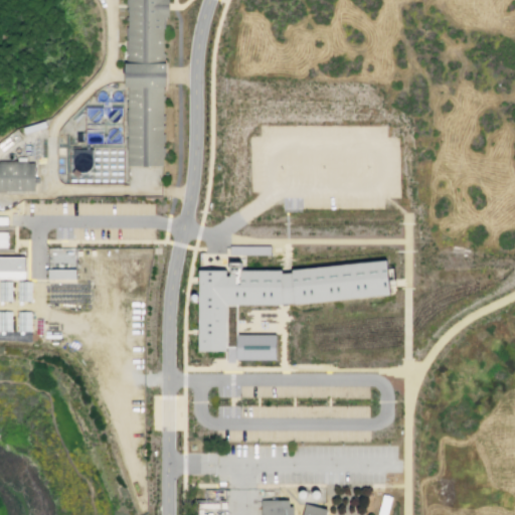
[(127,0),(126,89),(128,89),(163,89),(167,89),(167,64),(164,64),(165,17),(169,17),(169,7),(169,0),(127,0)]
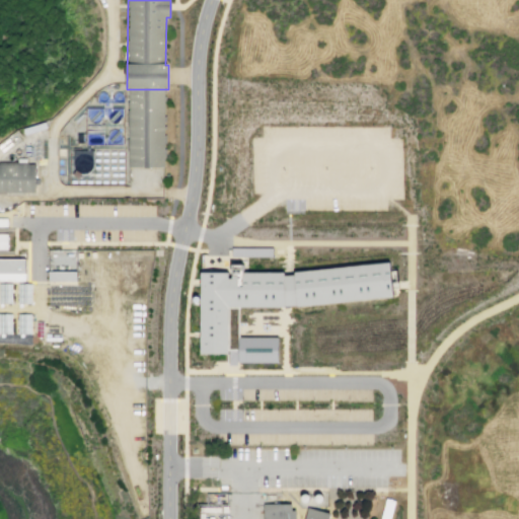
[(129,168),(163,168),(164,168),(164,89),(129,89),(129,168)]
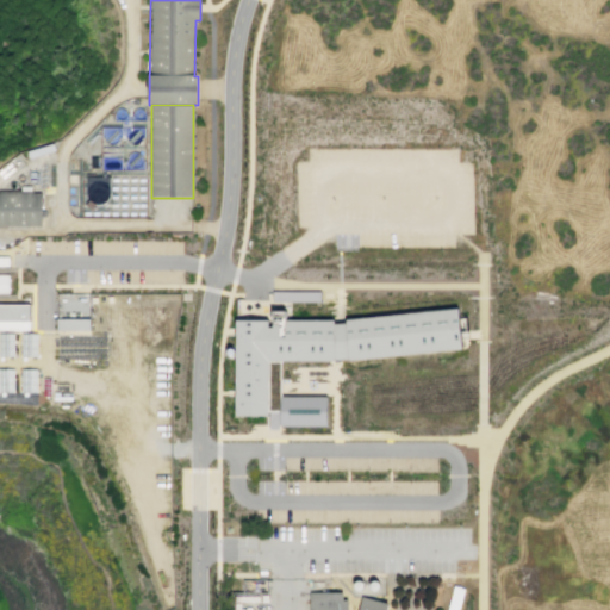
[(87,176),(86,203),(109,203),(110,176),(87,176)]
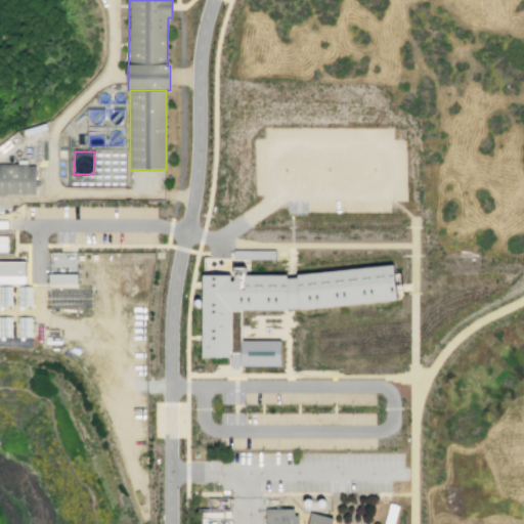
[(0,197),(35,197),(35,167),(0,167),(0,197)]
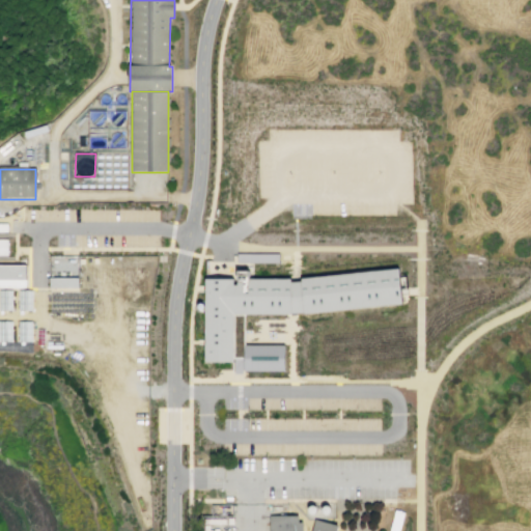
[(0,224),(10,224),(10,233),(0,233),(0,224)]
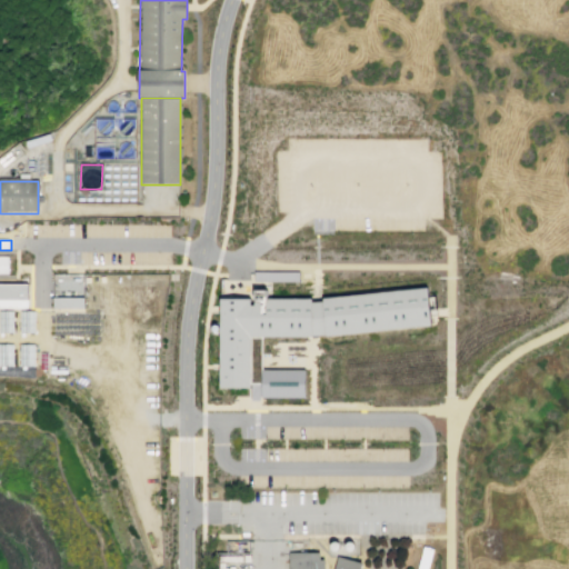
[(10,275),(0,275),(0,255),(10,255),(10,275)]
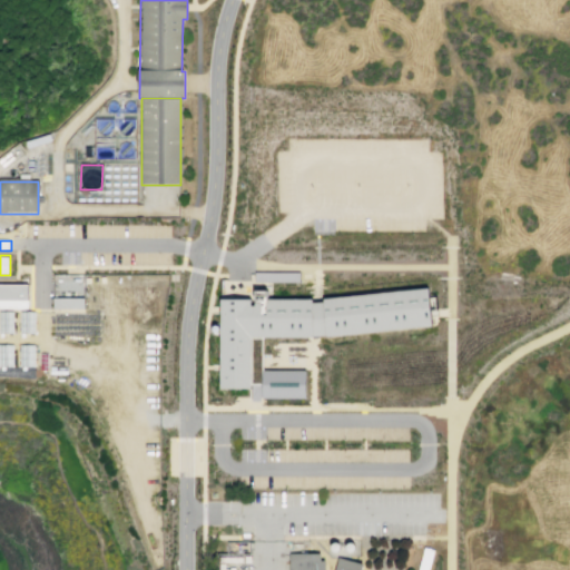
[(0,284),(29,284),(28,311),(0,310),(0,284)]
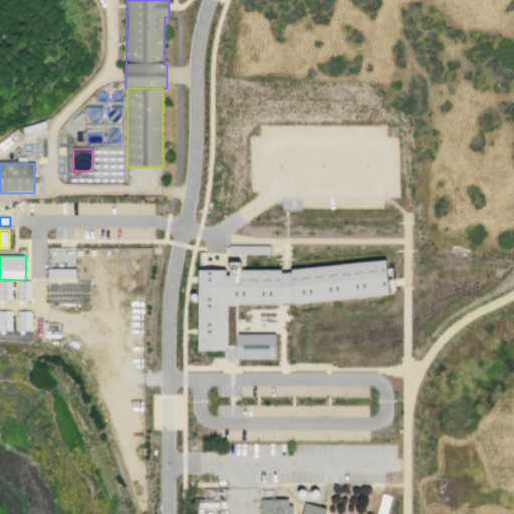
[(198,272),(229,272),(229,264),(241,264),(241,272),(281,272),(281,275),(291,275),(291,271),(387,263),(388,270),(390,296),(295,306),(295,305),(281,305),(281,306),(237,306),(237,333),(277,333),(277,361),(236,361),(236,363),(227,363),(227,353),(198,353),(198,302),(189,302),(189,291),(198,291),(198,272)]
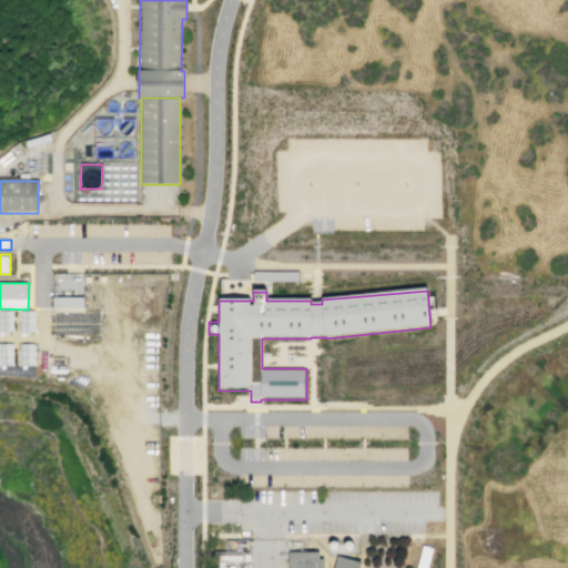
[(52,297),(82,297),(82,307),(52,306),(52,297)]
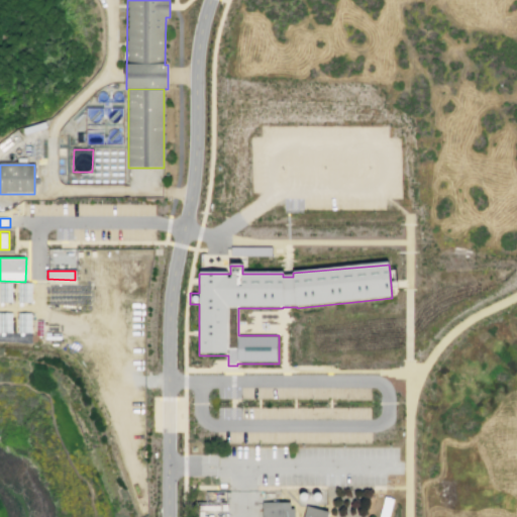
[(0,283),(11,283),(11,302),(0,302),(0,283)]
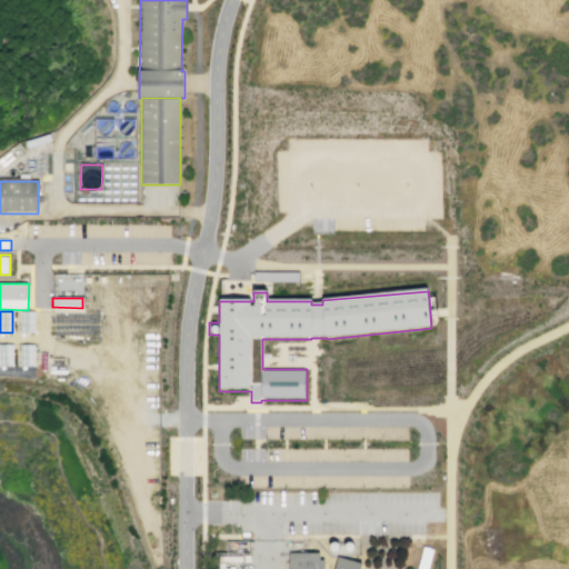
[(20,311),(33,311),(33,333),(20,332),(20,311)]
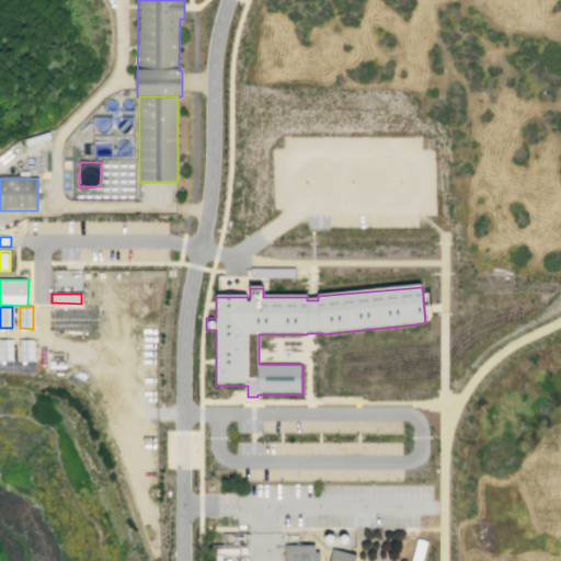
[(0,340),(12,340),(13,361),(0,361),(0,340)]
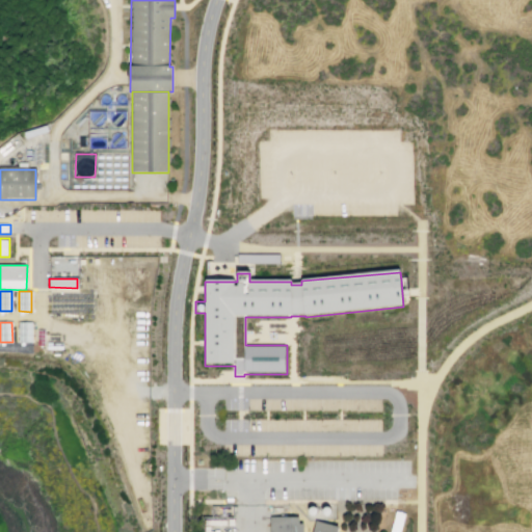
[(19,322),(32,322),(32,342),(19,342),(19,322)]
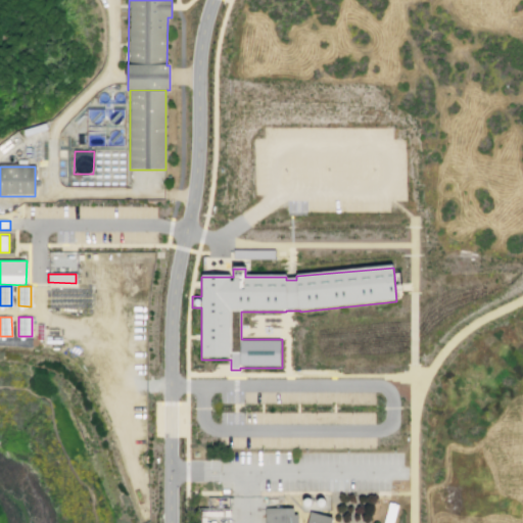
[(308,501),(307,501),(306,502),(304,502),(304,504),(303,505),(303,506),(304,508),(305,509),(306,510),(308,510),(310,509),(311,509),(312,508),(312,506),(312,505),(312,504),(311,503),(310,502),(308,501)]
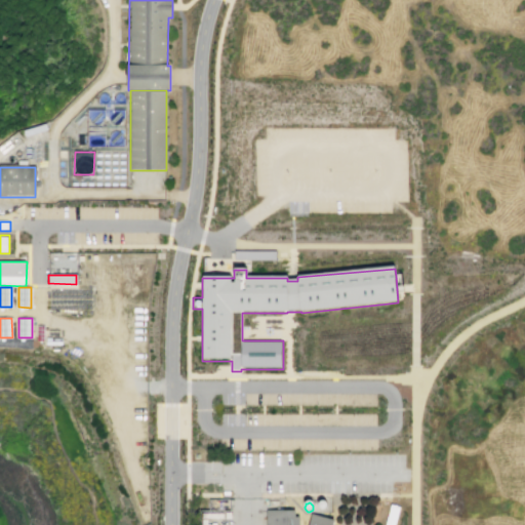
[(323,503),(322,502),(321,503),(320,505),(319,506),(318,507),(318,509),(319,510),(320,511),(321,512),(323,512),(324,512),(325,511),(326,510),(327,509),(327,507),(326,506),(326,505),(325,503),(323,503)]
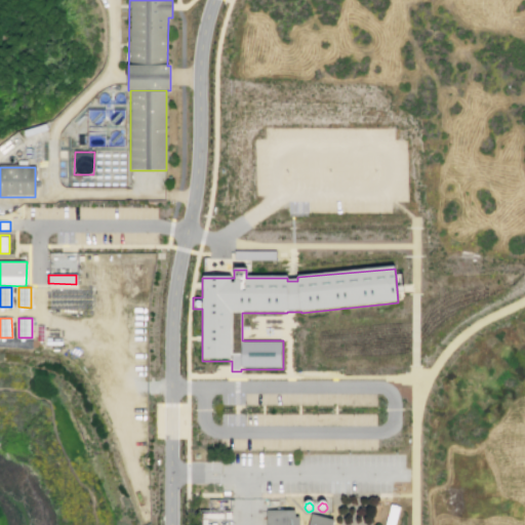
[(391,506),(385,524),(394,524),(399,508),(391,506)]
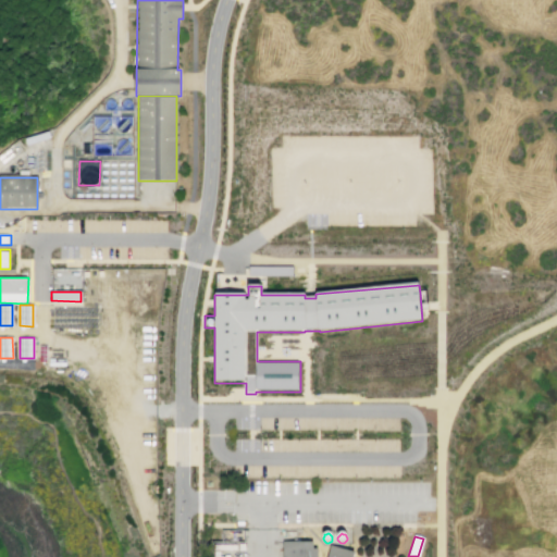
[(283,542),(283,556),(318,556),(318,548),(312,549),(312,542),(283,542)]
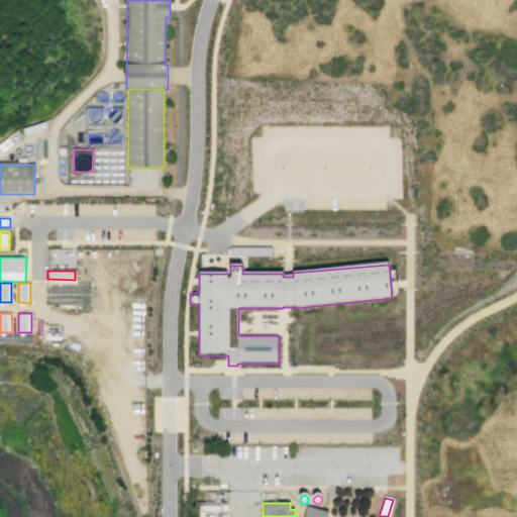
[(329,516),(330,514),(307,507),(303,516),(329,516)]
